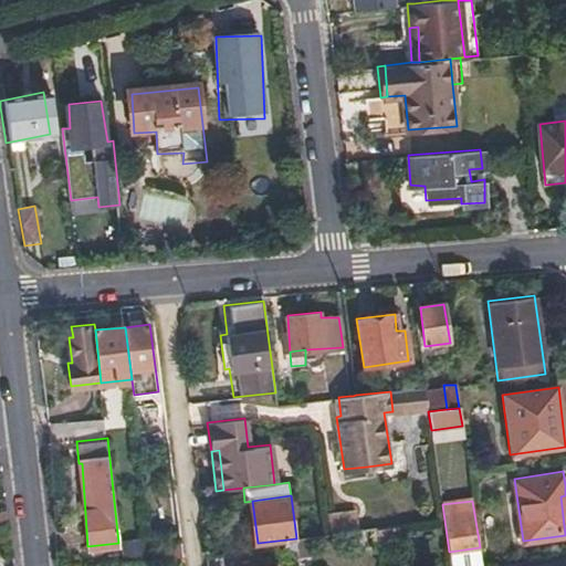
[(329,532),(358,527),(355,507),(327,512),(329,532)]
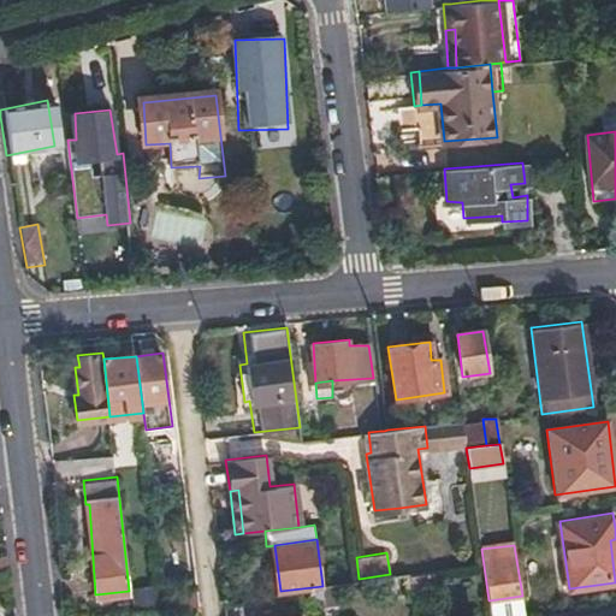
[(351,602),(349,582),(323,586),(325,604),(339,603),(351,602)]
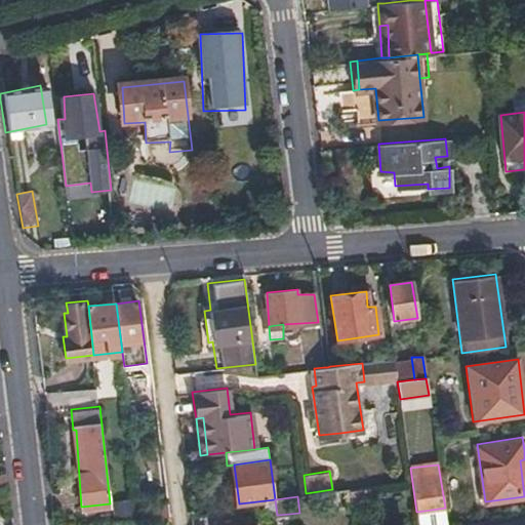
[(289,524),(289,514),(277,515),(278,523),(278,524),(289,524)]
